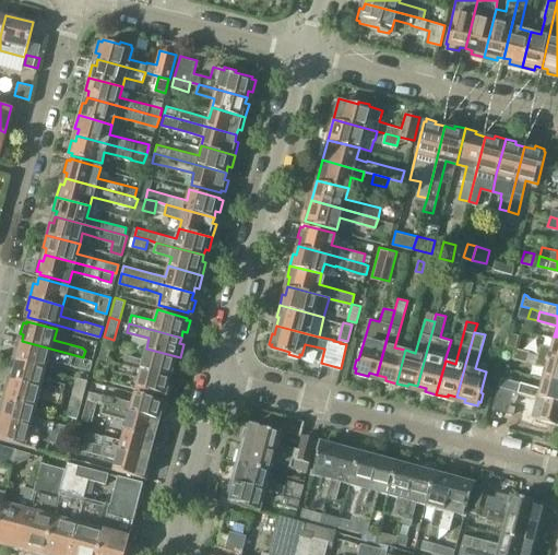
[(507,343),(517,346),(519,338),(509,334),(507,343)]
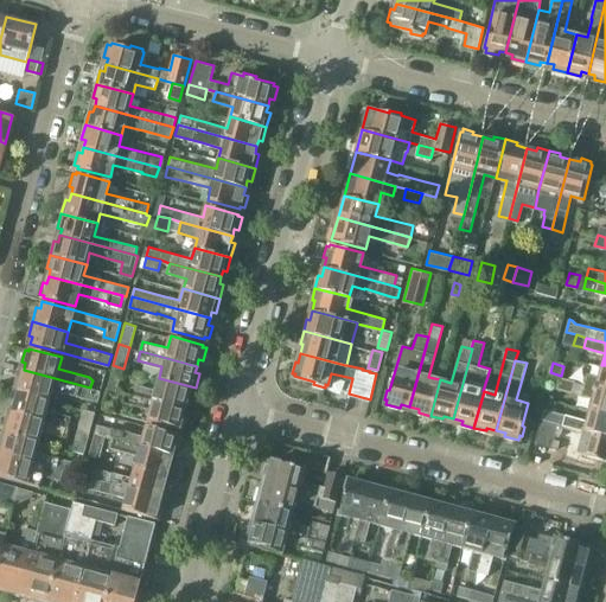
[(587,373),(585,383),(605,389),(605,365),(601,365),(599,376),(587,373)]
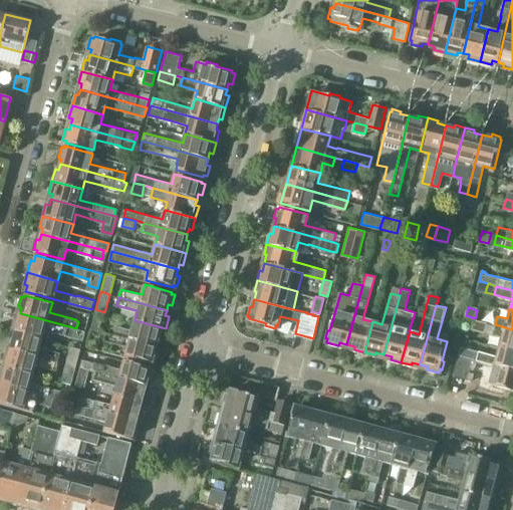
[(15,317),(12,329),(42,337),(44,328),(61,333),(83,339),(85,330),(76,327),(76,328),(20,313),(18,318),(15,317)]
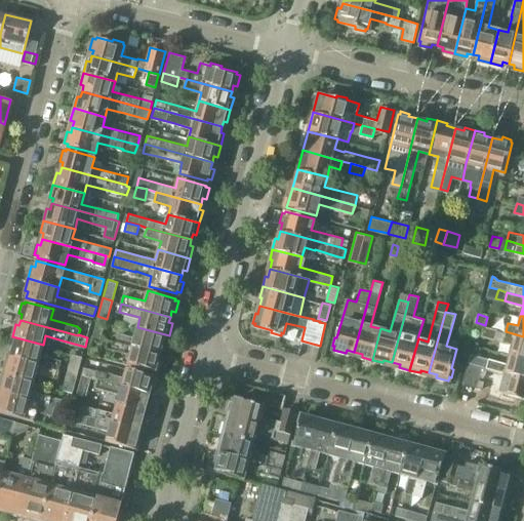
[(105,323),(96,321),(92,335),(102,337),(105,323)]
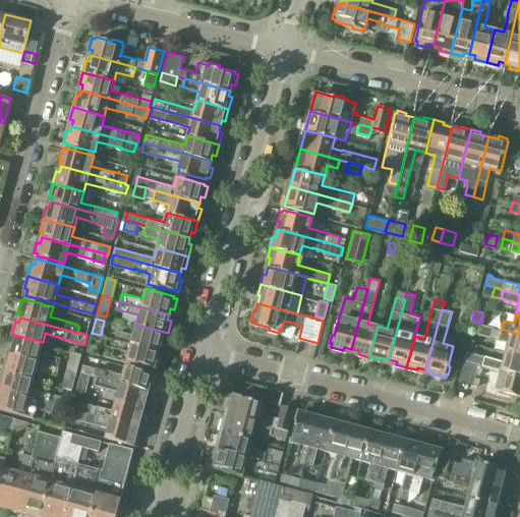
[(480,324),(477,333),(490,337),(494,327),(480,324)]
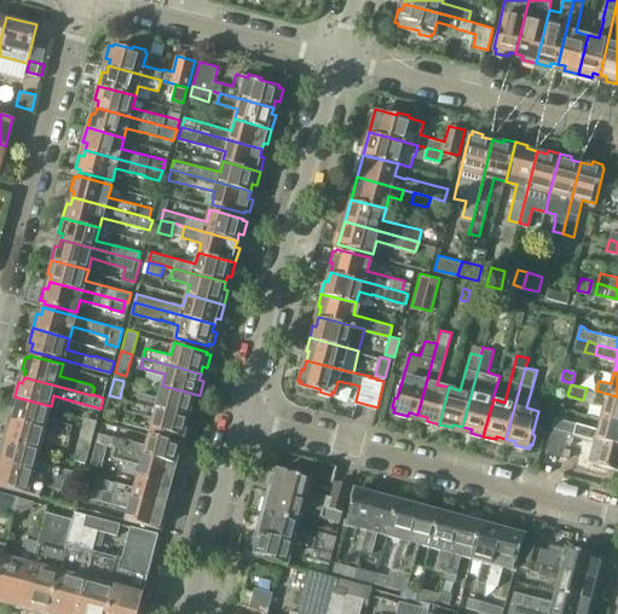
[(139,389),(137,401),(189,416),(191,409),(195,410),(200,395),(162,386),(160,394),(139,389)]
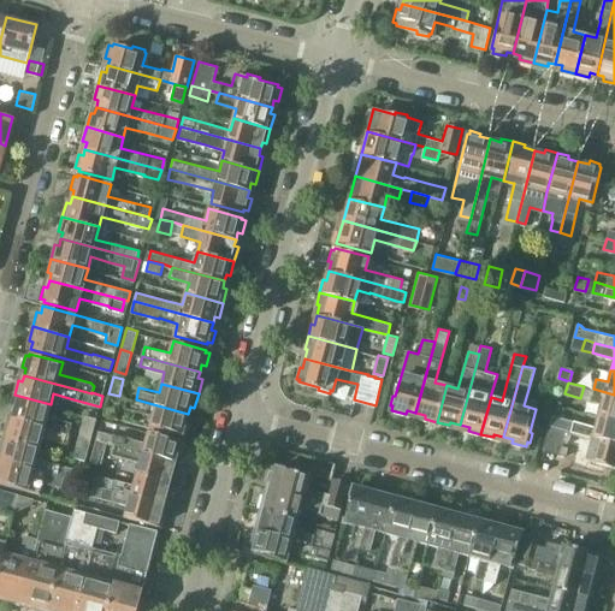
[(614,395),(593,389),(590,401),(602,404),(599,414),(614,419),(614,395)]
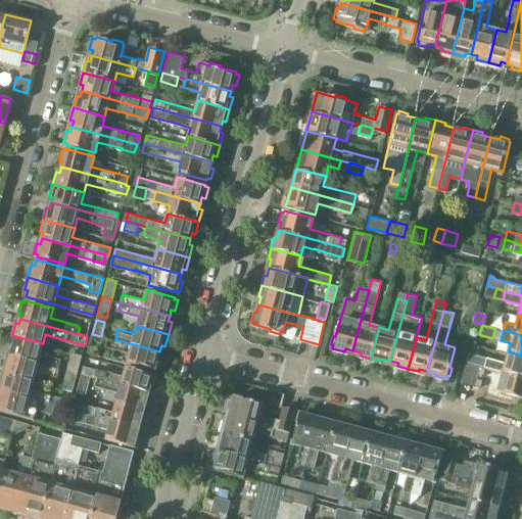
[(92,334),(88,351),(97,354),(101,336),(92,334)]
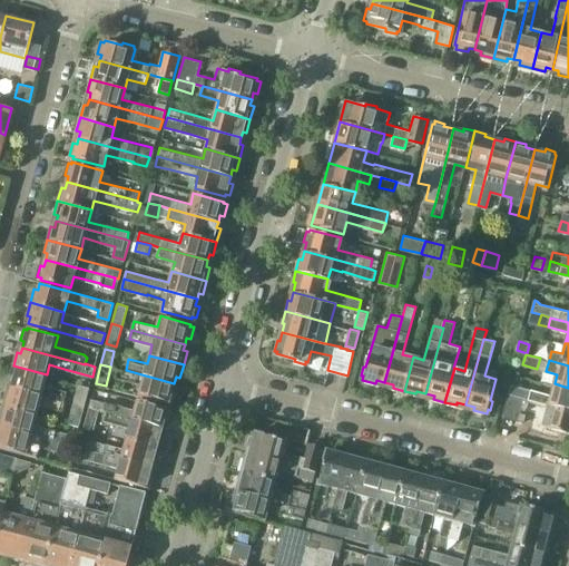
[(13,366),(9,379),(13,380),(11,387),(65,401),(67,392),(43,386),(47,374),(13,366)]
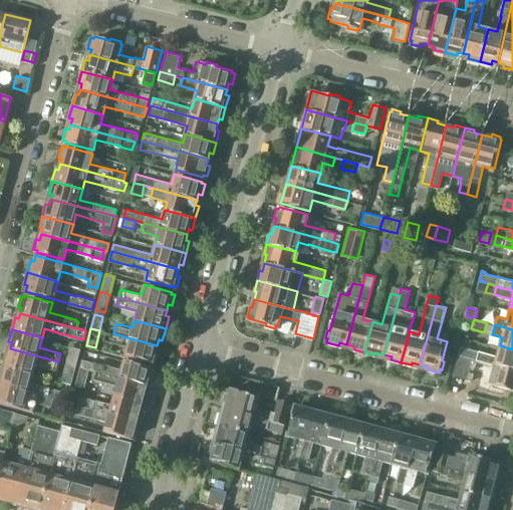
[(106,331),(104,339),(127,345),(124,355),(153,363),(153,361),(156,362),(159,351),(156,350),(157,345),(113,333),(106,331)]
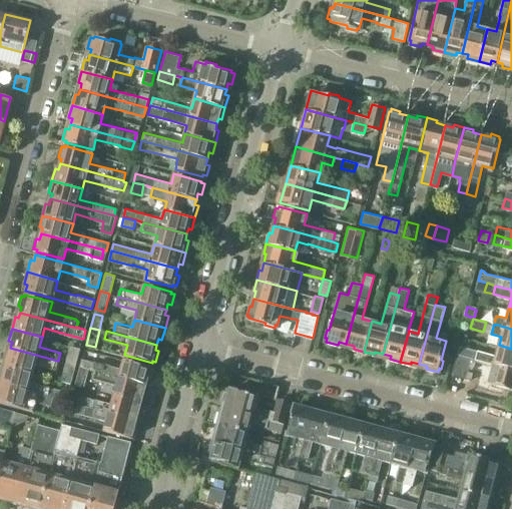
[(70,345),(65,362),(76,365),(81,348),(70,345)]
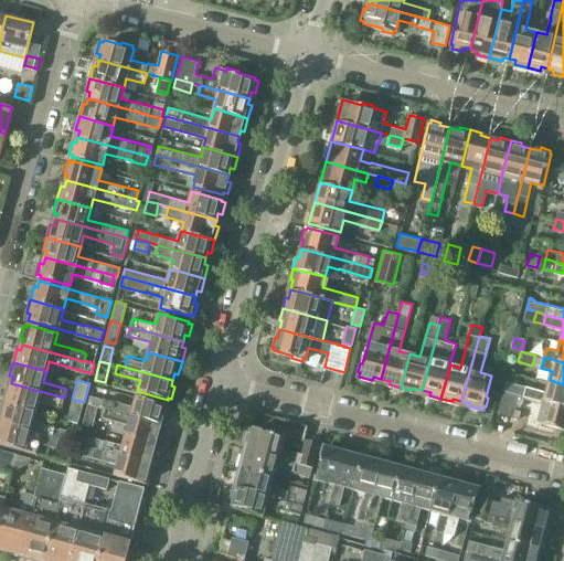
[(508,380),(504,390),(524,395),(563,405),(563,384),(550,380),(546,392),(536,390),(536,388),(508,380)]
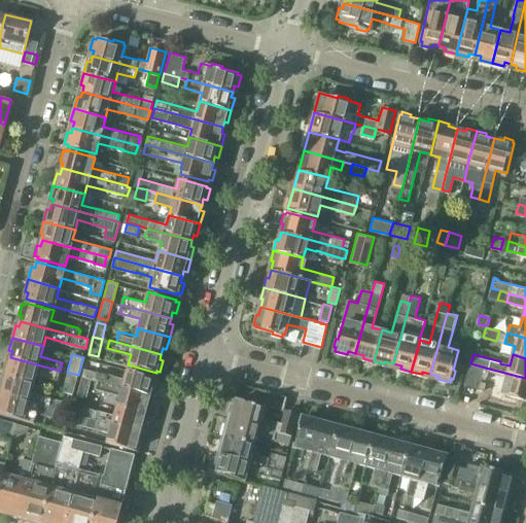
[(5,361),(2,374),(34,382),(36,374),(58,380),(60,371),(10,357),(9,362),(5,361)]
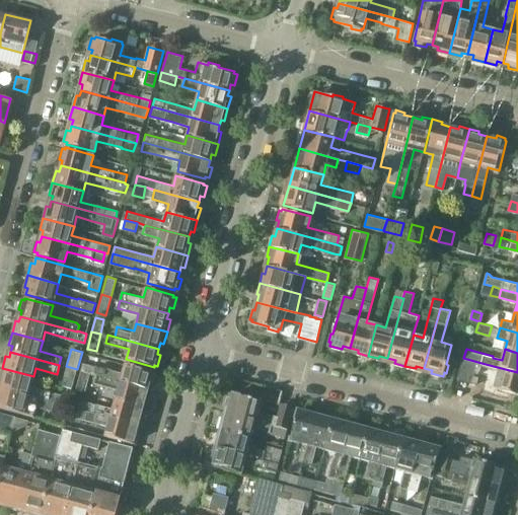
[(462,358),(457,377),(472,381),(475,371),(479,372),(482,363),(463,358),(462,358)]
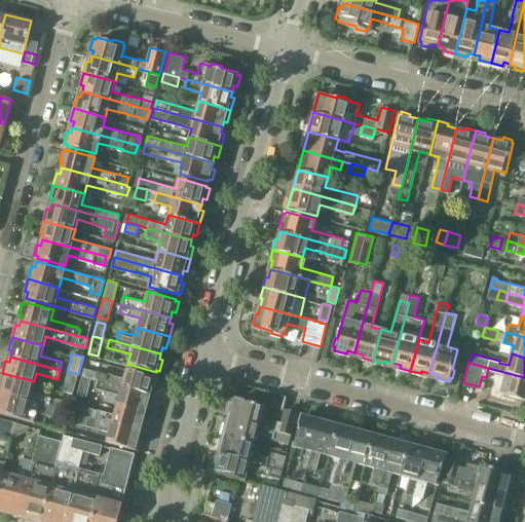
[(84,368),(82,375),(91,378),(97,379),(150,394),(151,388),(155,389),(157,378),(154,377),(155,375),(126,368),(124,378),(98,371),(84,368)]
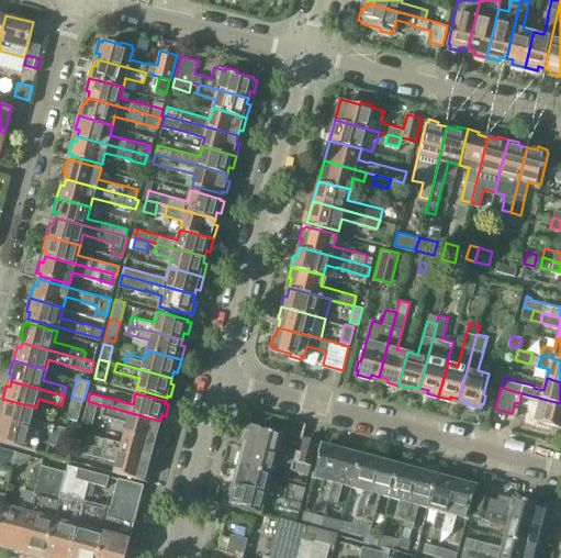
[(560,403),(522,393),(519,403),(527,405),(523,419),(537,423),(548,425),(548,423),(560,426),(560,403)]
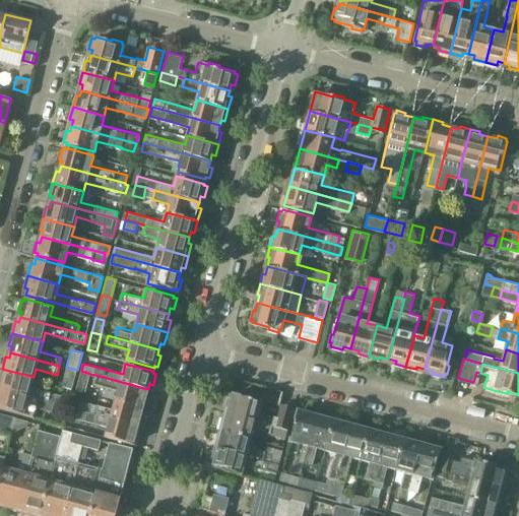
[(72,388),(77,370),(66,367),(62,385),(72,388)]
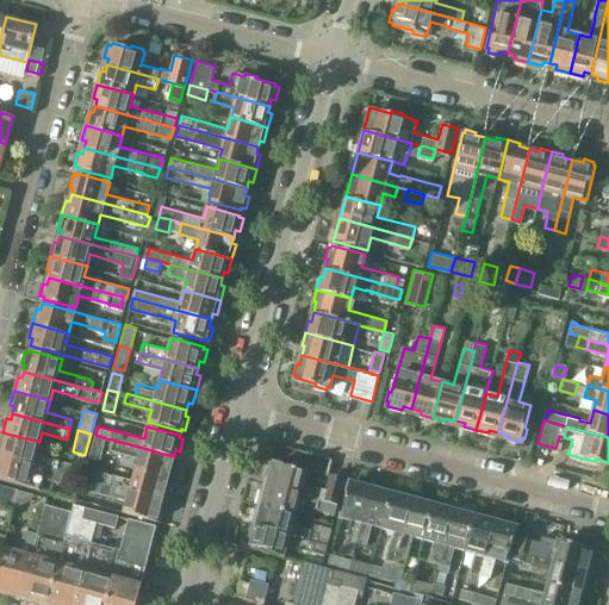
[(2,432),(0,442),(0,447),(2,448),(1,455),(63,472),(74,475),(76,465),(36,454),(39,442),(2,432)]
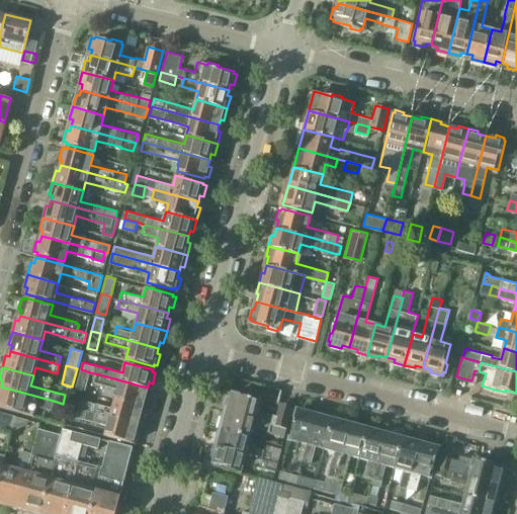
[(85,390),(90,372),(81,369),(76,388),(85,390)]
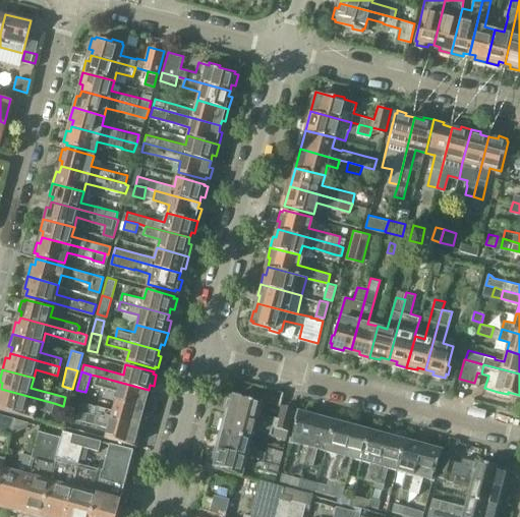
[(96,376),(94,385),(118,391),(116,400),(147,409),(151,397),(147,396),(149,390),(96,376)]
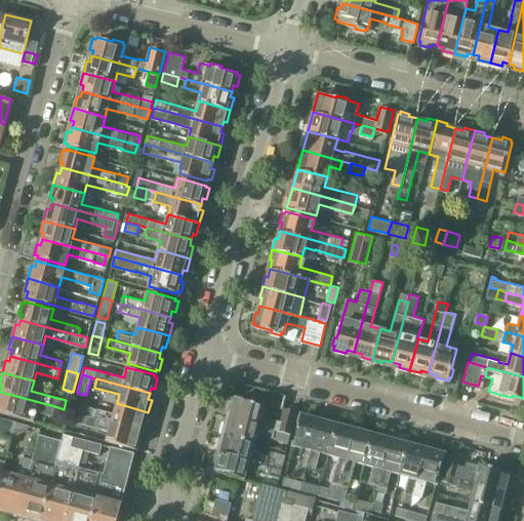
[(0,410),(34,421),(37,410),(52,414),(54,406),(1,392),(0,394),(0,410)]
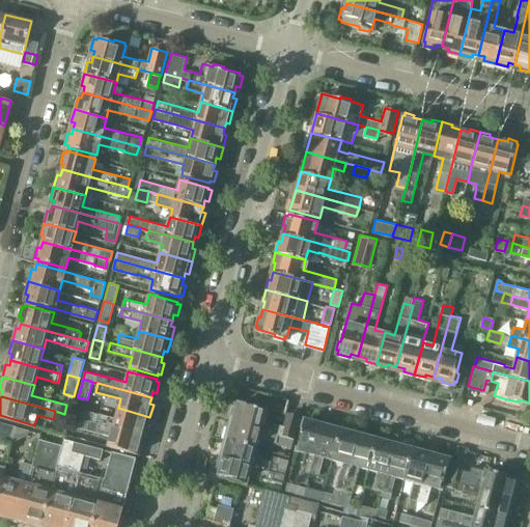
[(234,403),(231,414),(234,415),(233,420),(295,438),(300,416),(287,412),(284,426),(274,423),(263,420),(267,410),(265,409),(266,407),(254,404),(253,406),(239,401),(238,404),(234,403)]
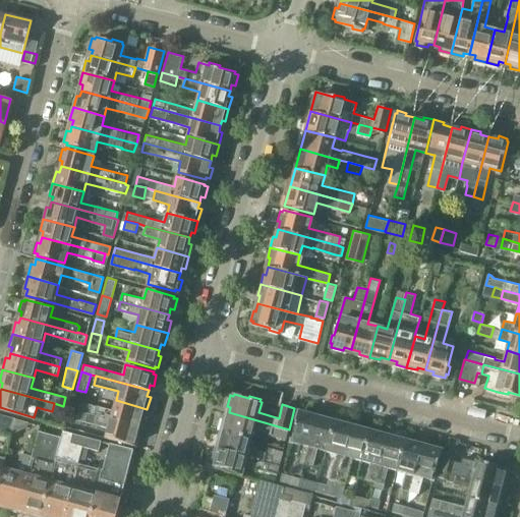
[(81,401),(79,409),(138,425),(140,420),(143,421),(147,409),(116,400),(113,410),(81,401)]
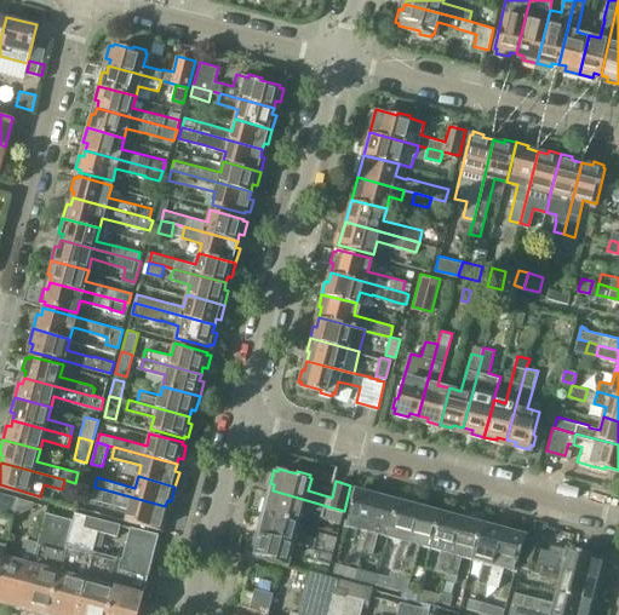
[(81,483),(79,494),(130,507),(126,519),(159,528),(160,526),(164,527),(167,513),(164,512),(165,506),(95,487),(81,483)]
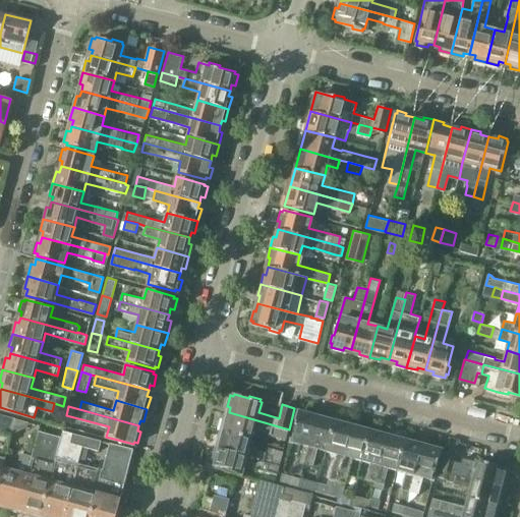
[(298,412),(291,441),(301,443),(295,468),(302,470),(305,460),(316,417),(310,415),(311,412),(301,409),(300,413),(298,412)]
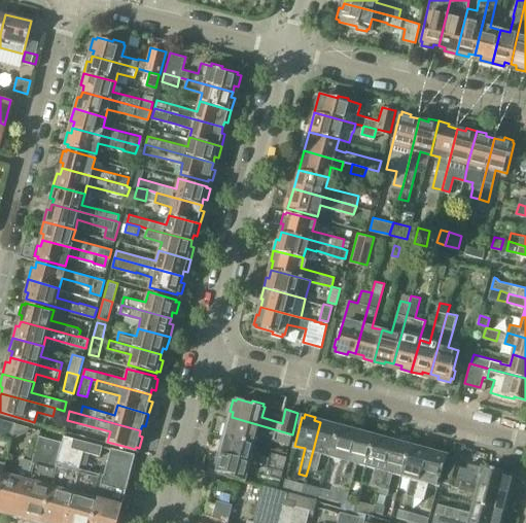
[(0,433),(12,438),(16,422),(0,417),(0,433)]
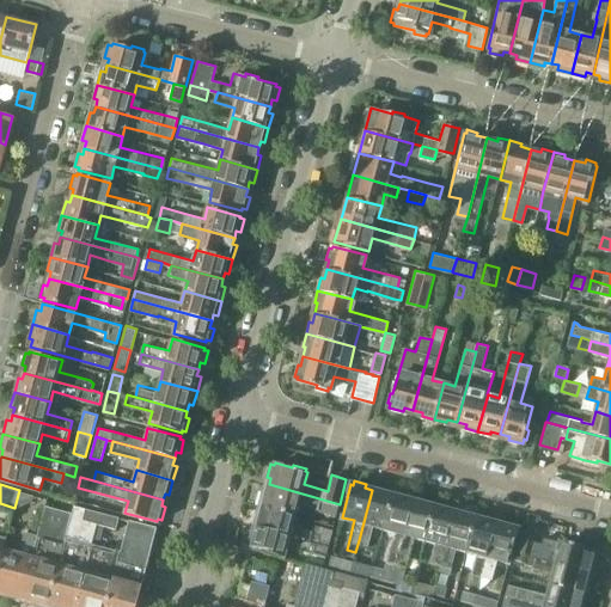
[(263,490),(260,504),(297,514),(300,503),(337,513),(340,504),(269,484),(267,491),(263,490)]
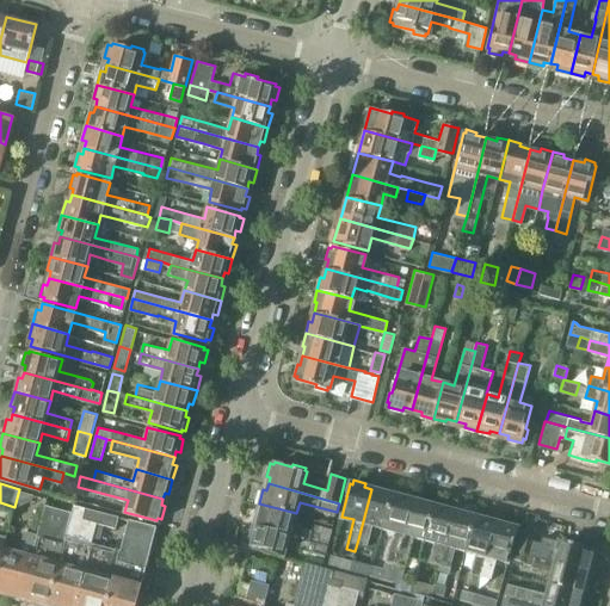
[(371,489),(358,539),(367,542),(369,542),(374,524),(383,527),(393,490),(379,487),(377,490),(371,489)]
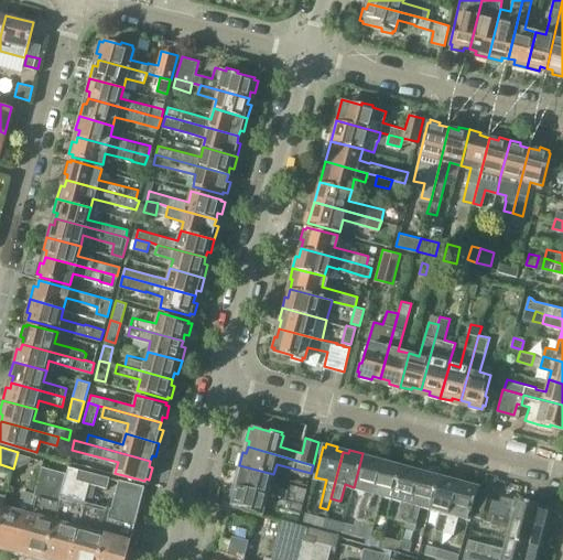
[(18,452),(13,469),(30,460),(31,455),(18,452)]
